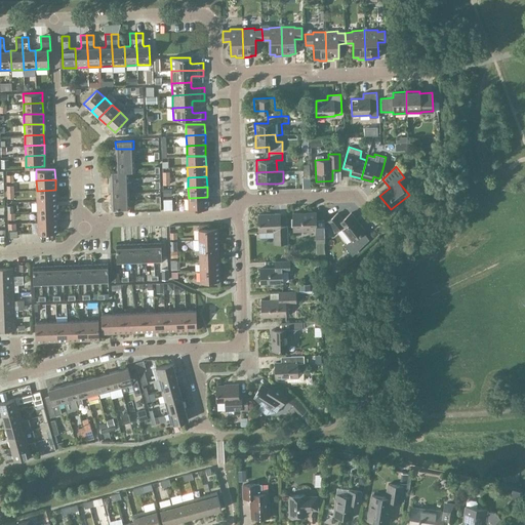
[(37,201),(56,200),(55,190),(37,191),(37,201)]
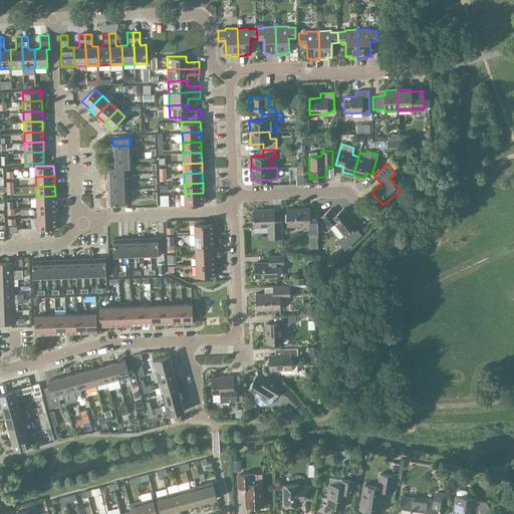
[(203,193),(185,194),(185,205),(203,204),(203,193)]
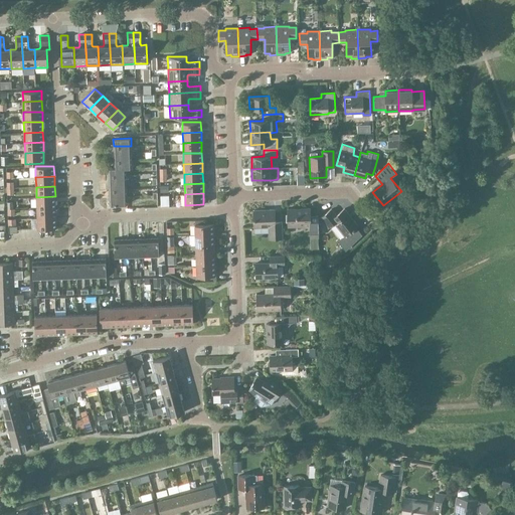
[(169,205),(169,194),(160,195),(161,205),(169,205)]
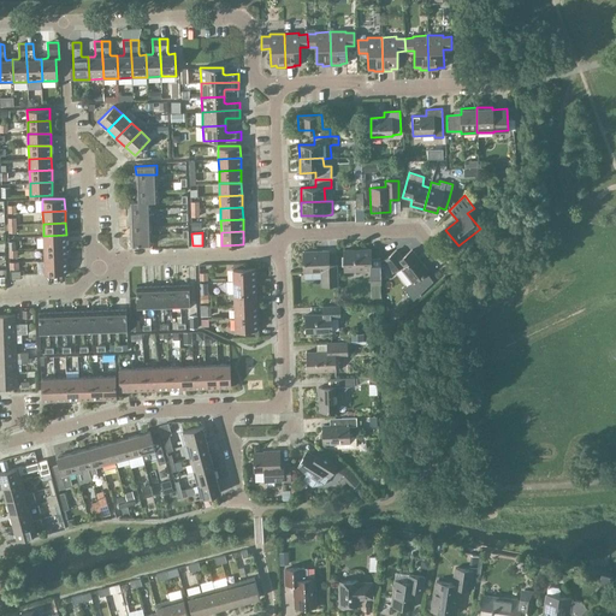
[(45,248),(66,248),(66,235),(43,236),(45,248)]
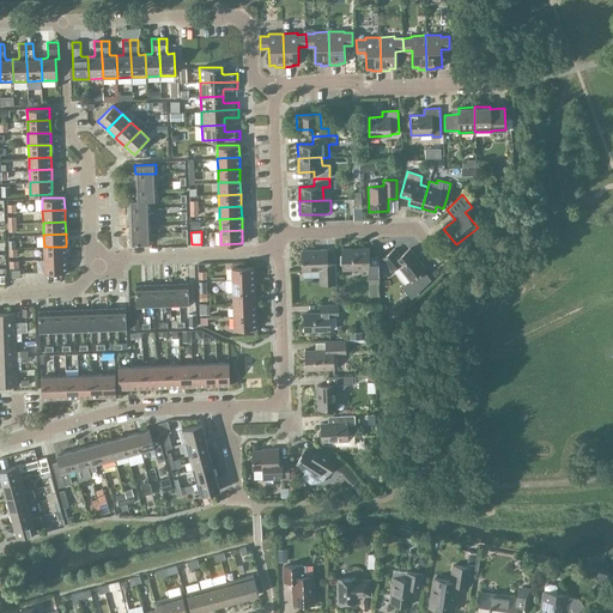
[(151,234),(129,235),(131,243),(151,243),(151,234)]
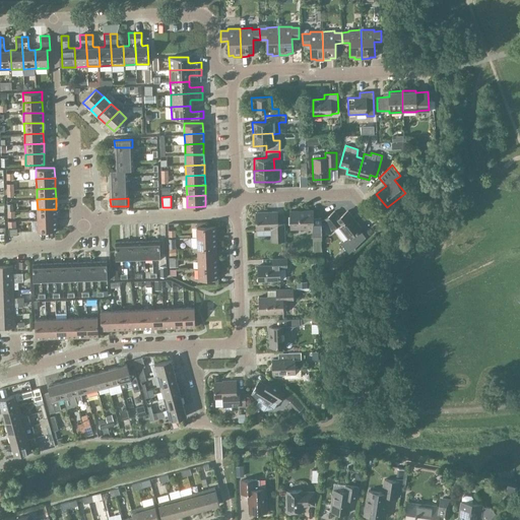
[(38,219),(56,219),(56,209),(38,209),(38,219)]
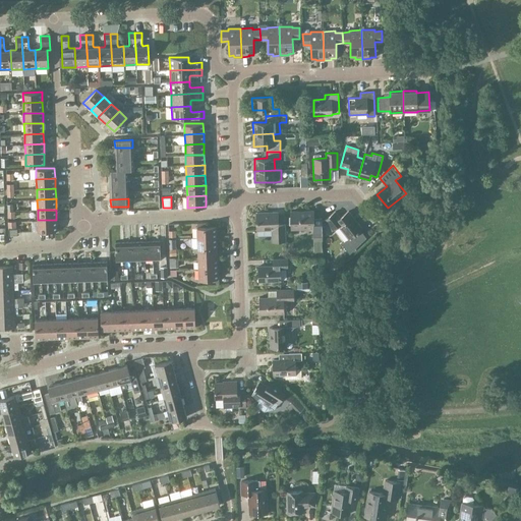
[(323,239),(322,228),(322,218),(313,219),(313,211),(291,212),(291,229),(313,228),(313,239),(323,239)]
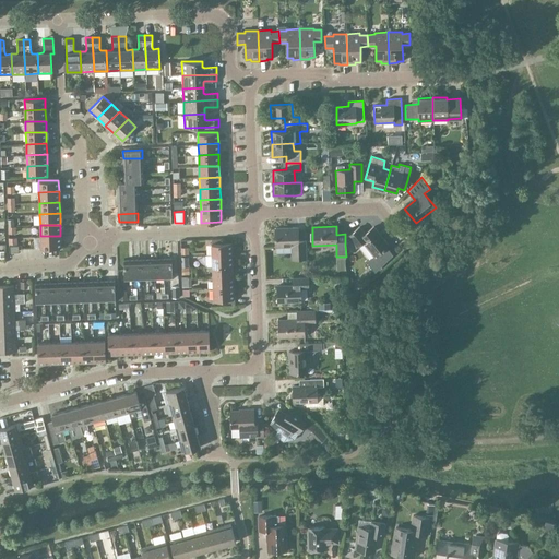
[(359,227),(347,236),(356,247),(363,241),(375,257),(389,245),(373,226),(365,234),(359,227)]
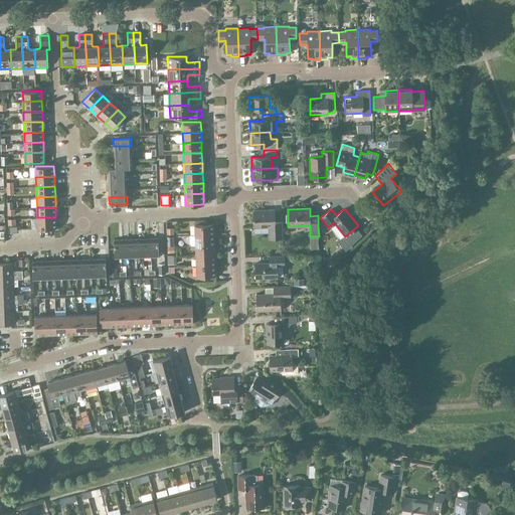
[(253,210),(253,227),(269,226),(269,238),(282,238),(282,221),(275,222),(275,209),(253,210)]
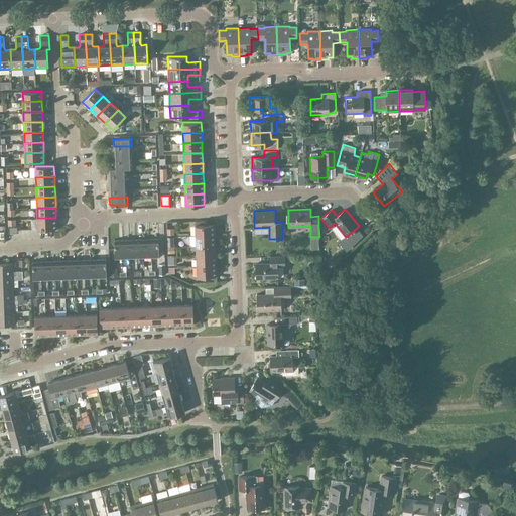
[(37,229),(56,228),(55,218),(37,218),(37,229)]
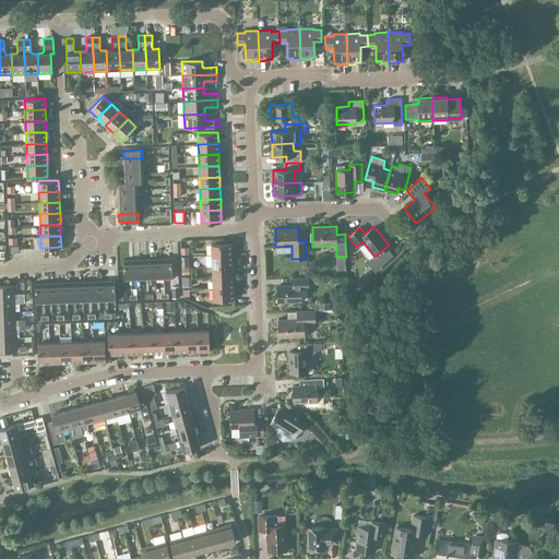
[(212,254),(232,254),(232,242),(211,244),(212,254)]
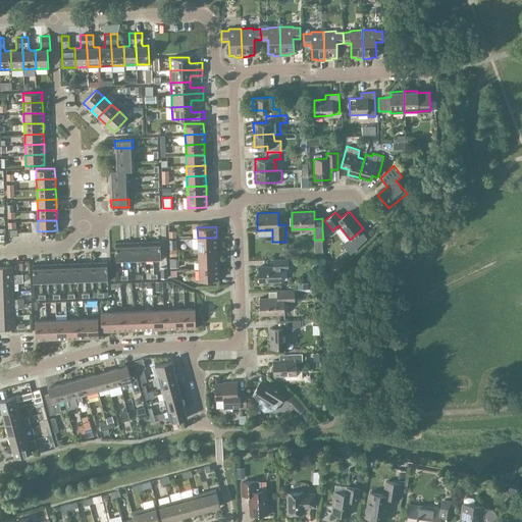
[(198,249),(217,248),(216,238),(198,238),(198,249)]
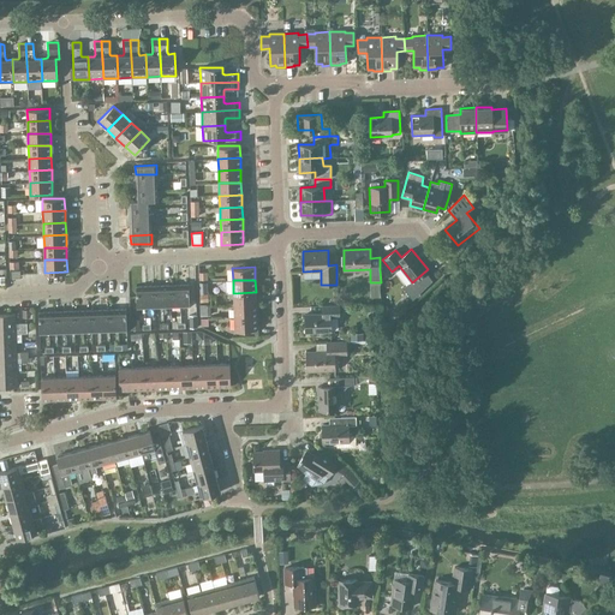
[(179,285),(180,305),(190,305),(189,285),(179,285)]
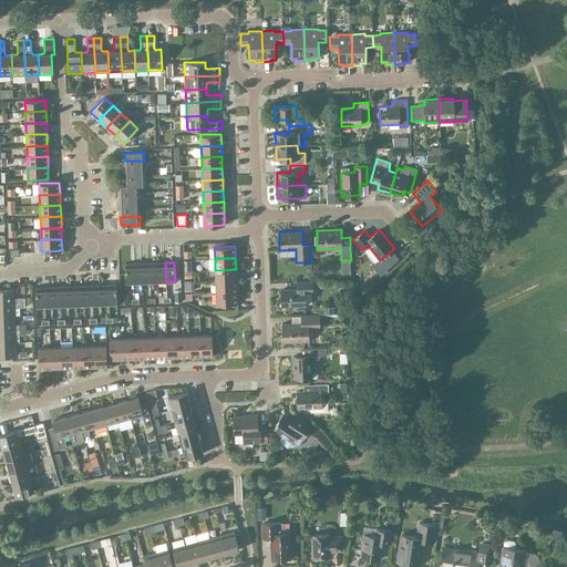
[(126,284),(134,284),(134,264),(125,265),(126,284)]
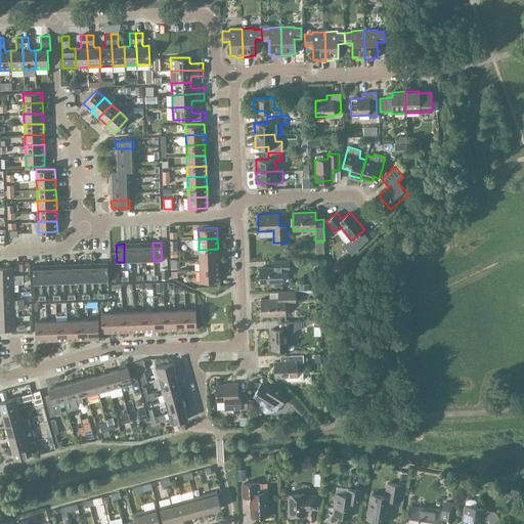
[(200,260),(218,259),(218,249),(199,250),(200,260)]
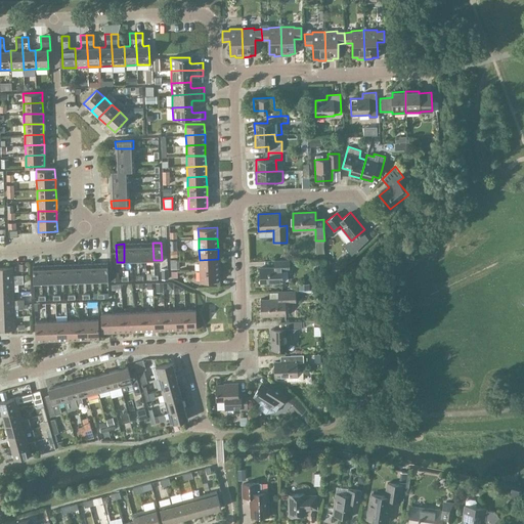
[(200,270),(219,269),(218,259),(200,260),(200,270)]
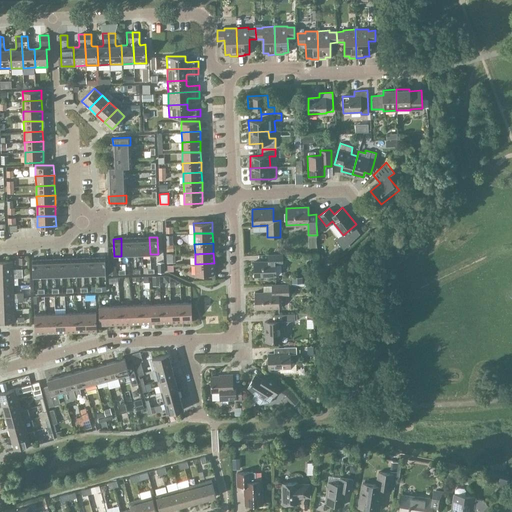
[(254,262),(254,277),(275,276),(275,264),(282,263),(282,254),(268,255),(268,261),(254,262)]
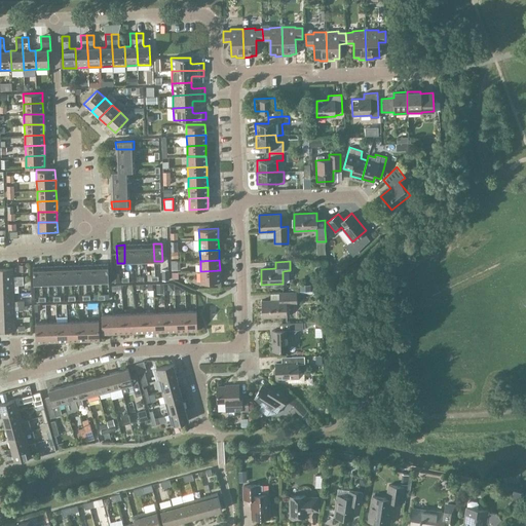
[(101,283),(109,283),(108,264),(100,265),(101,283)]
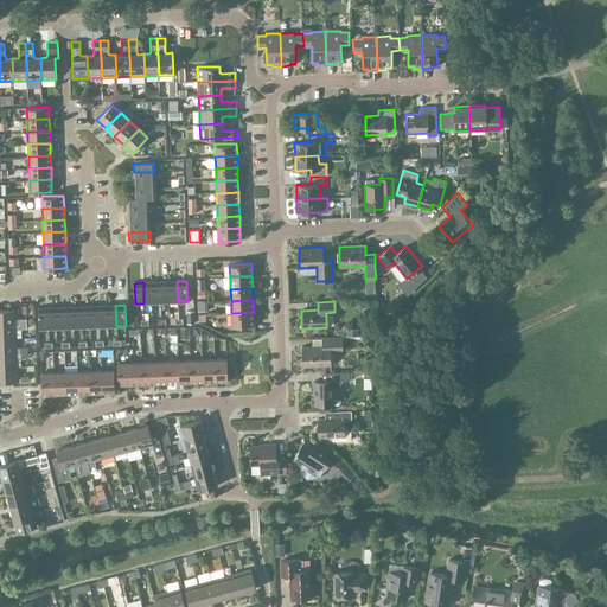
[(39,328),(48,328),(48,308),(38,308),(39,328)]
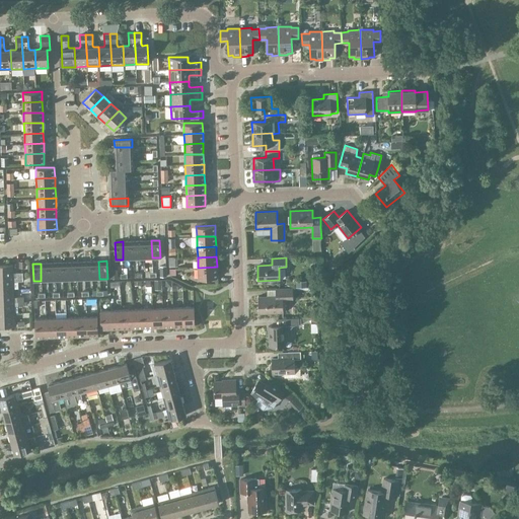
[(22,272),(13,273),(12,265),(0,265),(0,277),(13,277),(22,277),(22,272)]
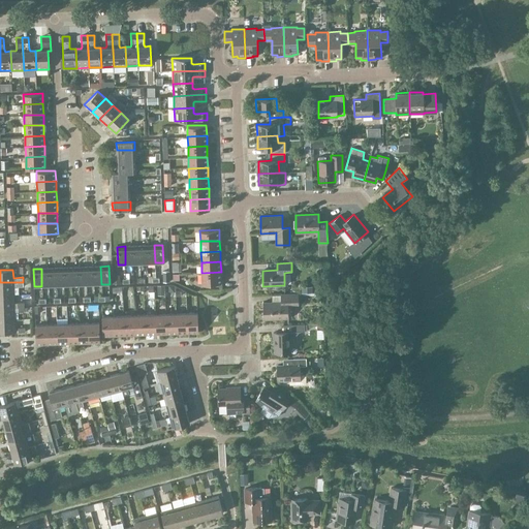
[(201,283),(221,283),(221,272),(201,273),(201,283)]
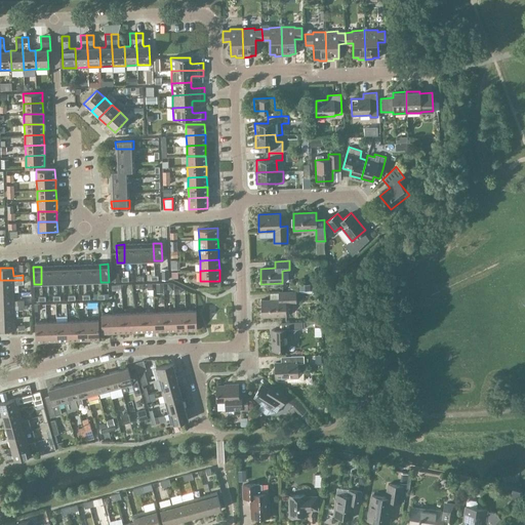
[(0,292),(13,292),(13,284),(23,284),(23,280),(13,280),(0,280),(0,292)]
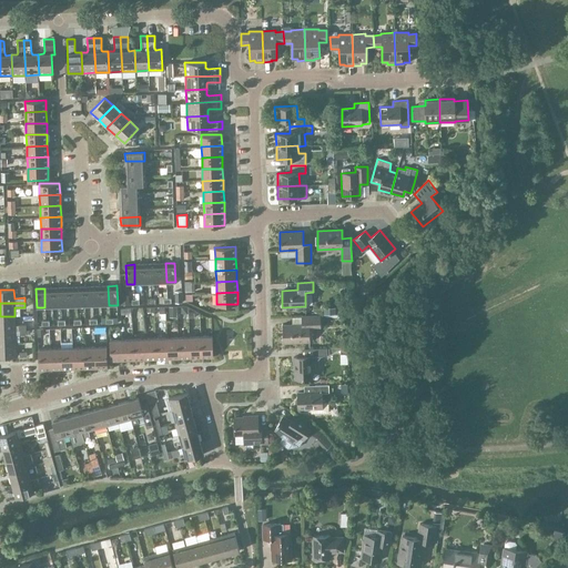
[(283,343),(310,342),(308,328),(320,328),(320,315),(302,316),(302,324),(283,324),(283,343)]
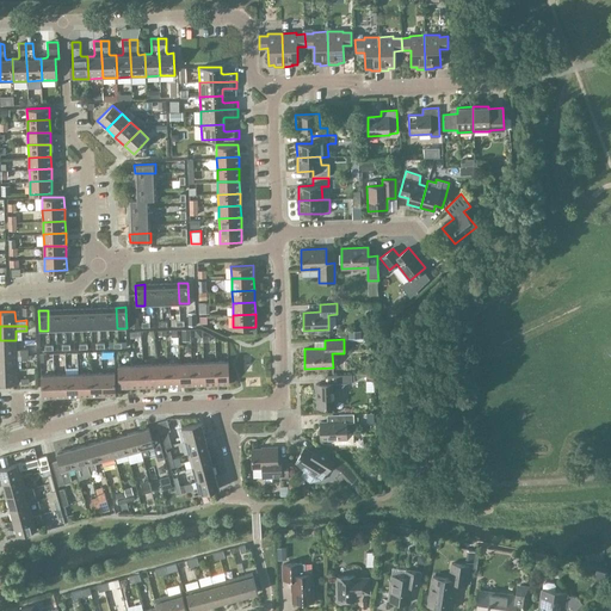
[(0,355),(17,355),(16,340),(0,340),(0,355)]
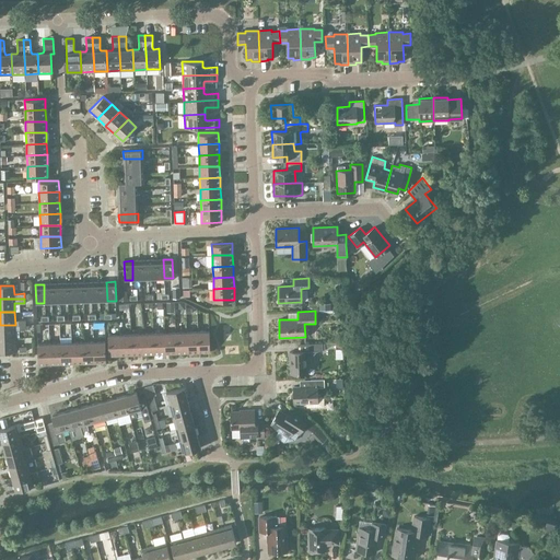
[(0,338),(15,338),(15,325),(0,325),(0,338)]
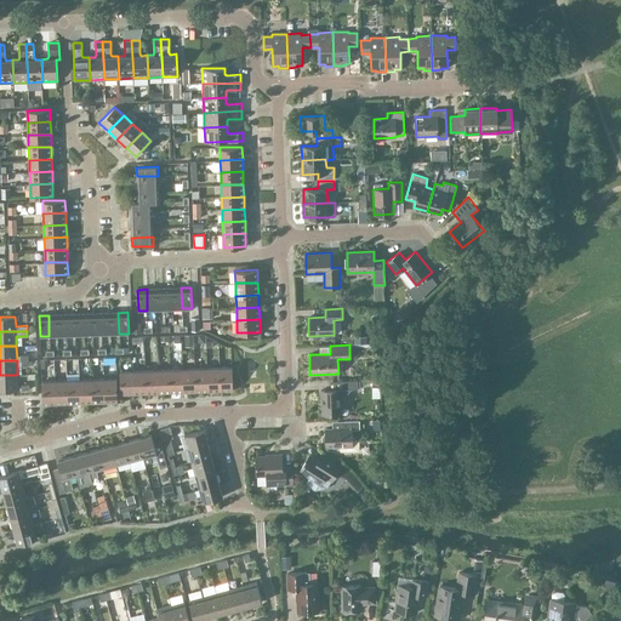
[(220,389),(233,389),(232,366),(220,368),(220,389)]
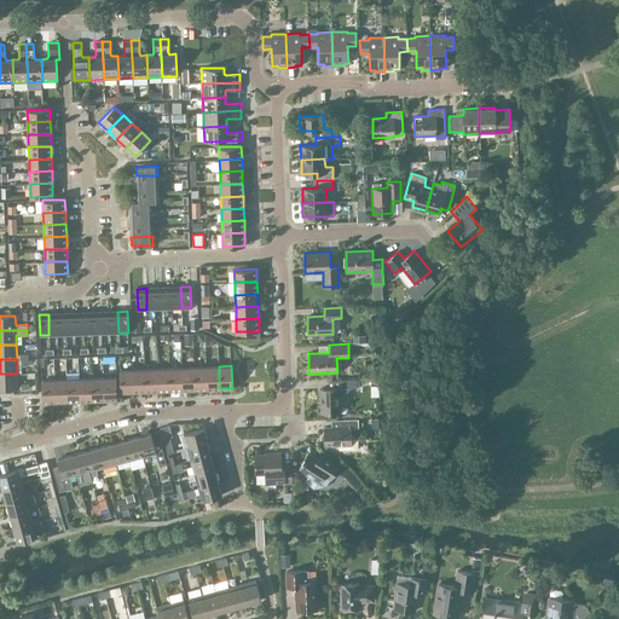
[(195,389),(207,389),(206,366),(194,368),(195,389)]
